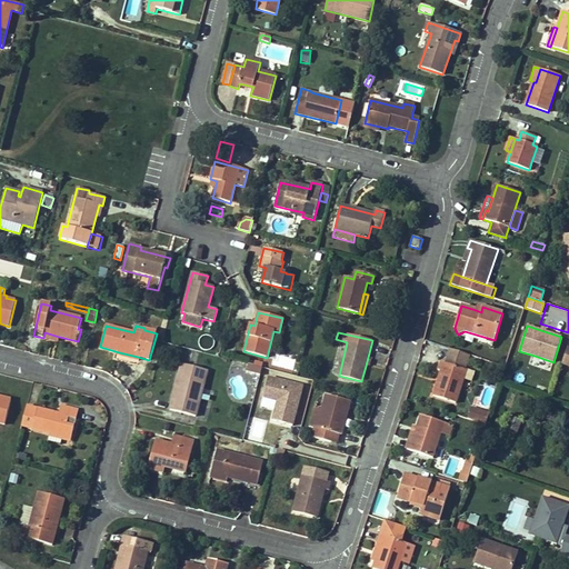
[(433,396),(456,403),(467,370),(465,370),(470,356),(450,349),(446,363),(440,361),(438,370),(441,371),(433,396)]
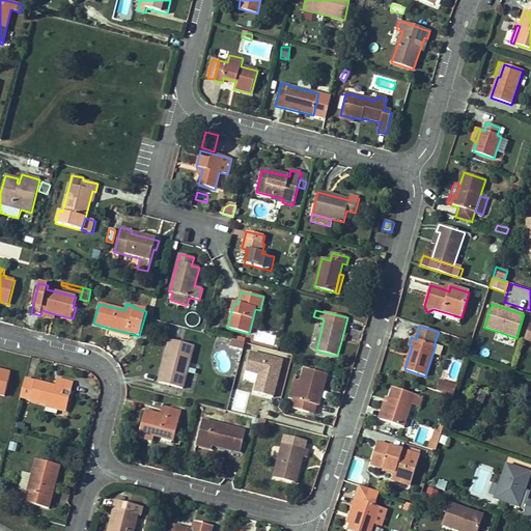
[(169,340),(165,359),(167,360),(163,374),(161,374),(159,383),(183,389),(194,346),(169,340)]
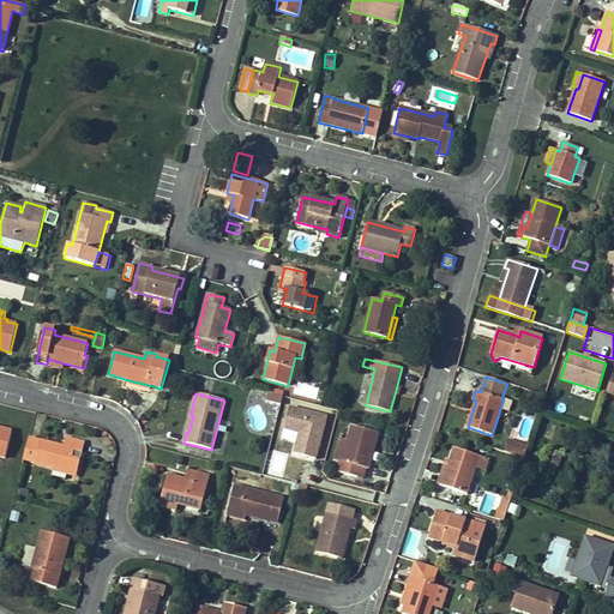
[(266,402),(281,405),(282,397),(268,393),(266,402)]
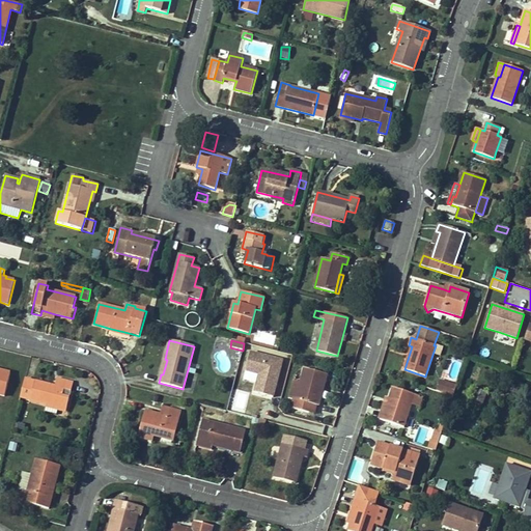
[(272,396),(281,361),(248,353),(243,372),(255,375),(252,391),(272,396)]
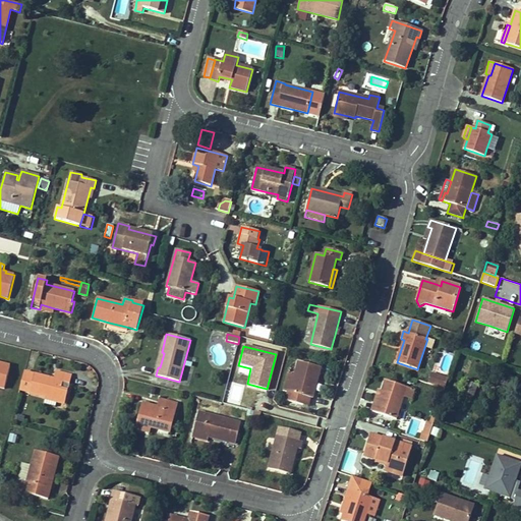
[(312,399),(314,390),(312,390),(315,380),(317,381),(321,367),(298,361),(295,375),(288,373),(283,391),(288,392),(286,401),(308,406),(310,398),(312,399)]
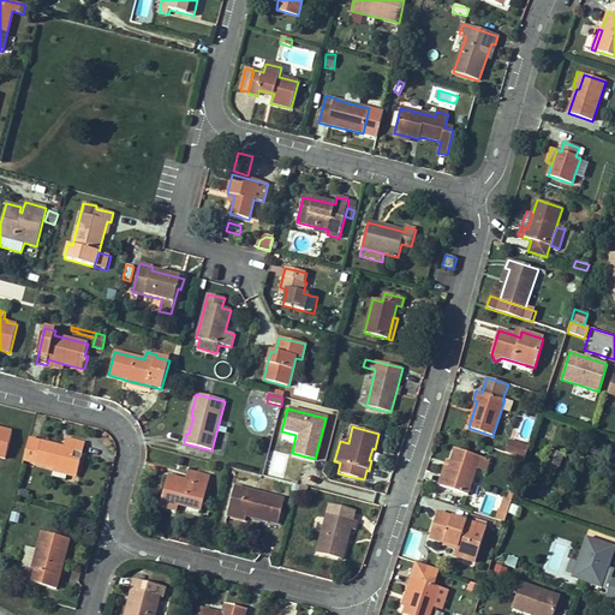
[(12,433),(0,429),(0,457),(5,459),(12,433)]
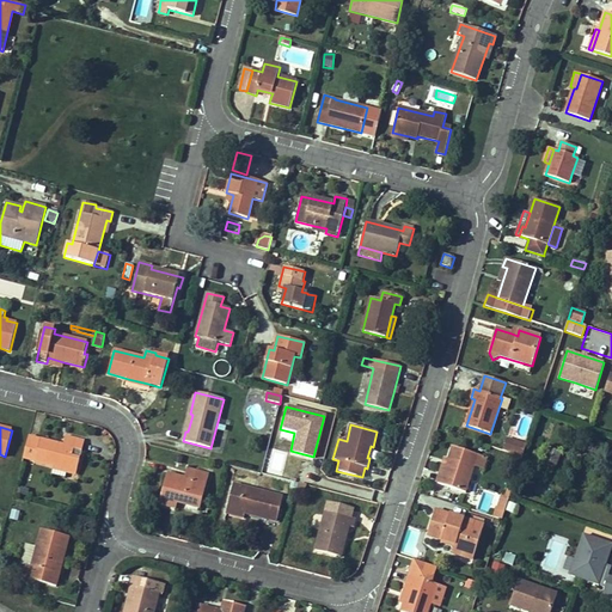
[(60,445),(29,436),(24,458),(54,466),(51,475),(66,478),(67,473),(67,469),(77,471),(84,441),(66,436),(63,446),(62,447),(60,447),(60,445)]
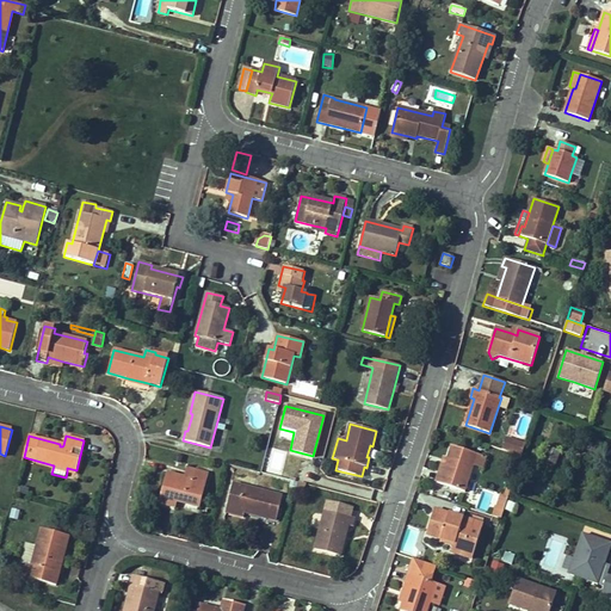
[(507,451),(522,456),(525,445),(511,440),(507,451)]
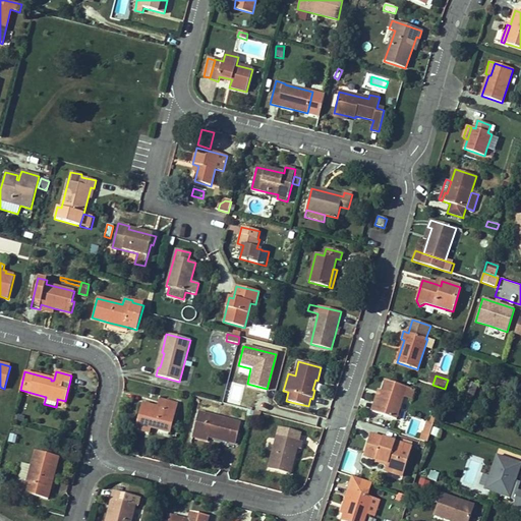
[(502,378),(500,384),(508,387),(511,381),(502,378)]
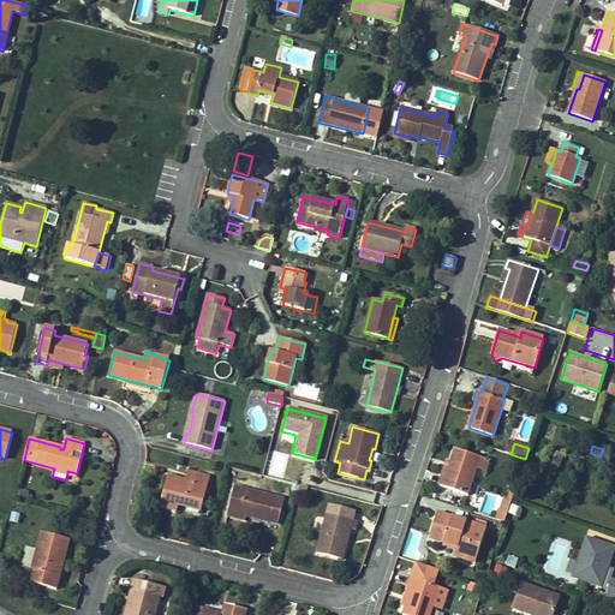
[(467,495),(476,469),(481,458),(454,449),(446,477),(443,476),(440,485),(467,495)]
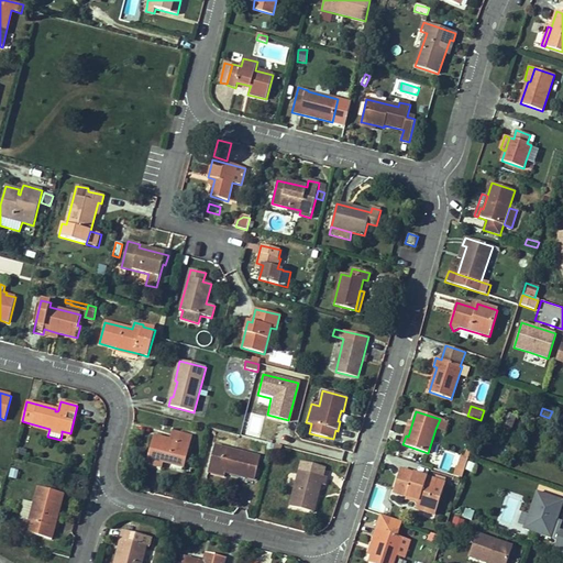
[(507,414),(500,429),(508,432),(515,417),(507,414)]
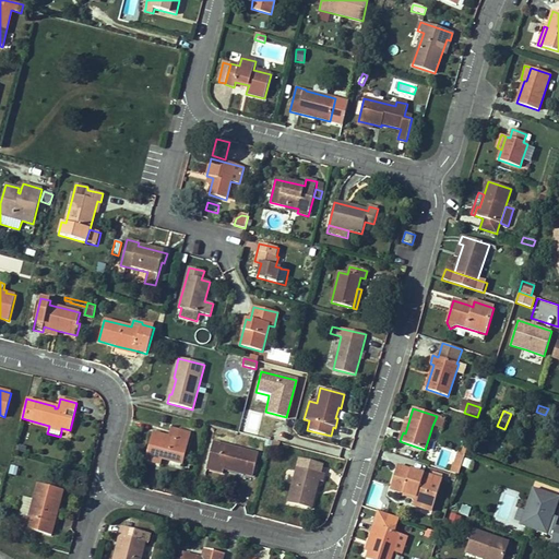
[(464,421),(475,425),(477,417),(466,414),(464,421)]
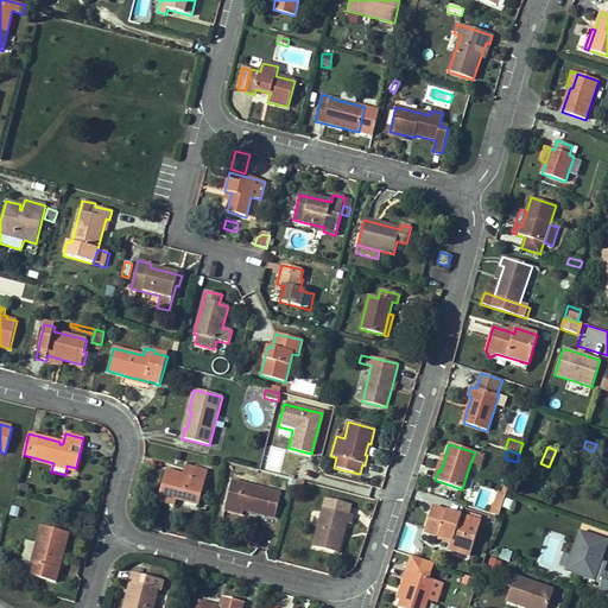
[(483,455),(475,453),(470,463),(480,467),(483,455)]
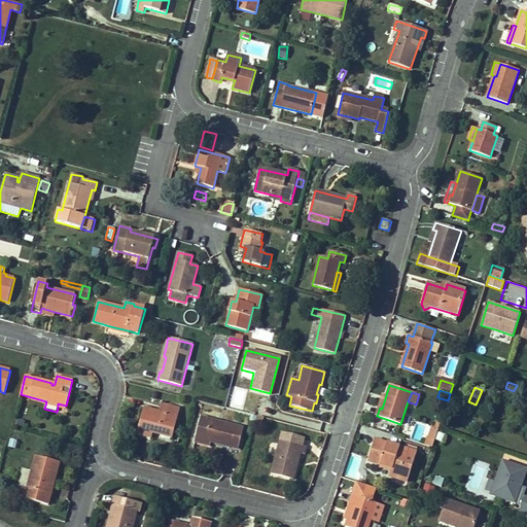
[(161,405),(159,412),(144,409),(137,434),(147,436),(148,431),(152,432),(172,437),(175,427),(173,426),(175,417),(177,418),(180,409),(161,405)]
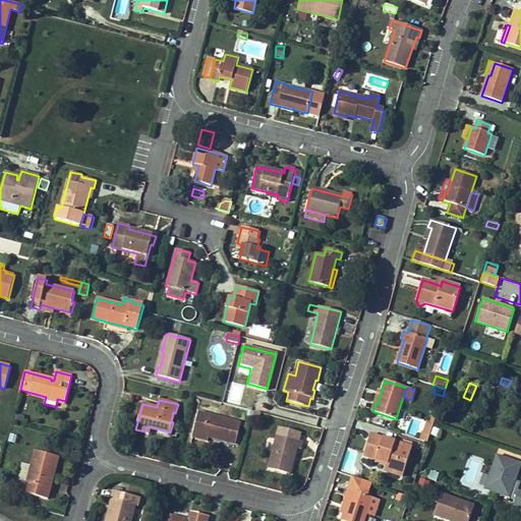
[(235,444),(241,423),(198,412),(192,438),(208,442),(209,437),(235,444)]
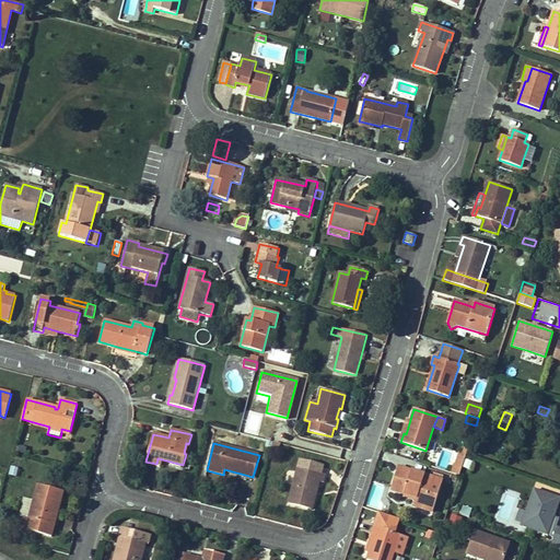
[(453,466),(451,473),(459,476),(468,448),(465,447),(463,454),(458,453),(454,467),(453,466)]
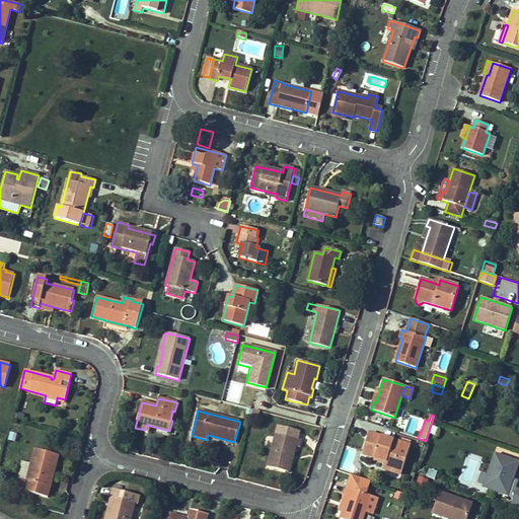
[(299,432),(278,426),(276,434),(297,439),(299,432)]
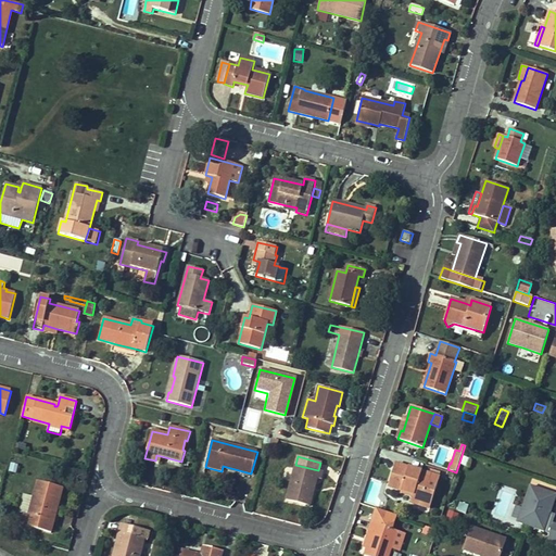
[(388,487),(402,491),(414,494),(413,497),(412,503),(430,508),(440,478),(395,464),(388,487)]
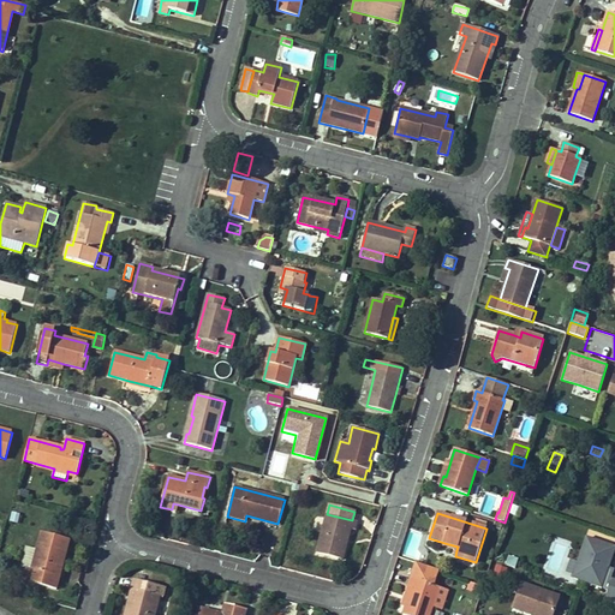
[(12,514),(10,521),(18,524),(21,517),(12,514)]
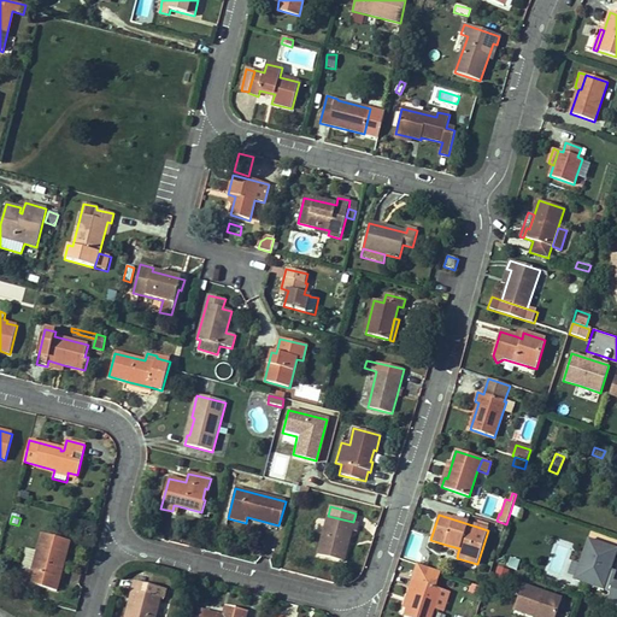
[(359,523),(353,522),(328,516),(318,554),(344,562),(352,530),(357,532),(359,523)]
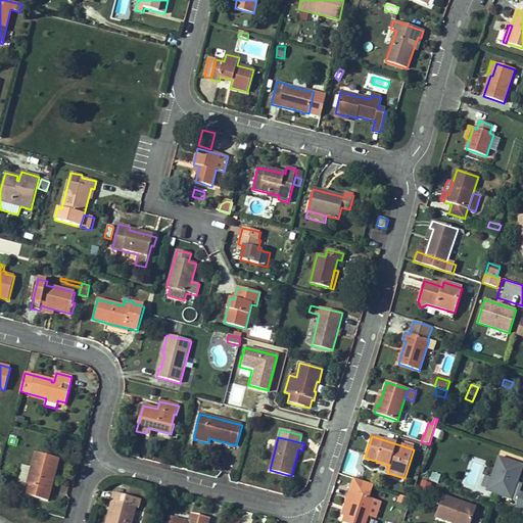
[(36,453),(32,468),(21,465),(16,482),(27,485),(26,487),(19,485),(17,493),(47,501),(49,490),(50,491),(52,483),(50,482),(53,472),(55,472),(59,459),(36,453)]
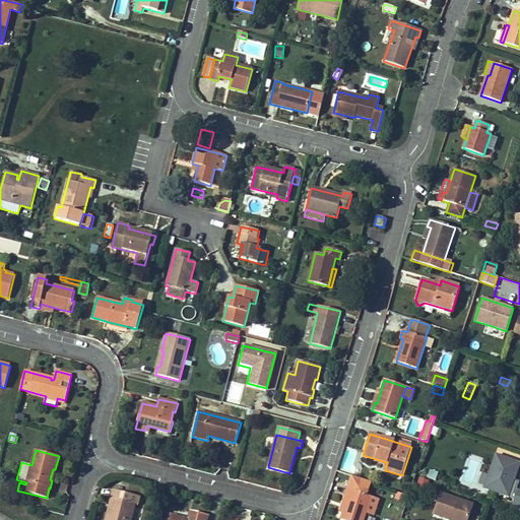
[(519,464),(519,462),(496,454),(483,489),(514,499),(511,508),(519,510),(519,491),(512,489),(519,464)]
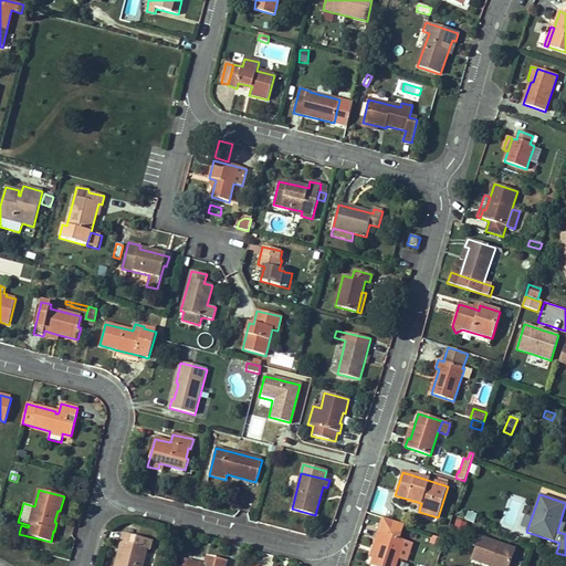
[(405,525),(384,519),(376,541),(379,542),(374,557),(370,565),(371,565),(395,565),(398,559),(406,562),(412,543),(399,540),(405,525)]
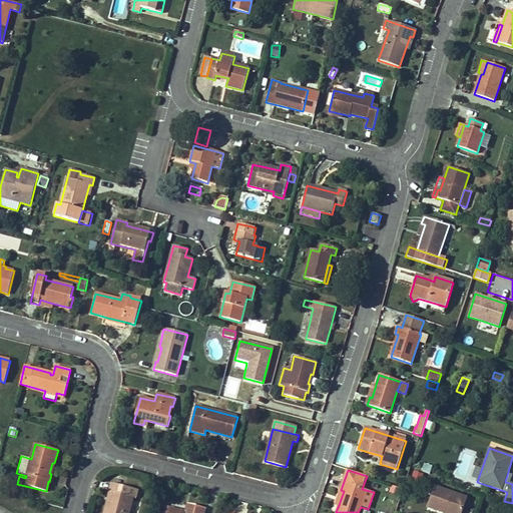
[(420,482),(423,475),(414,472),(412,479),(420,482)]
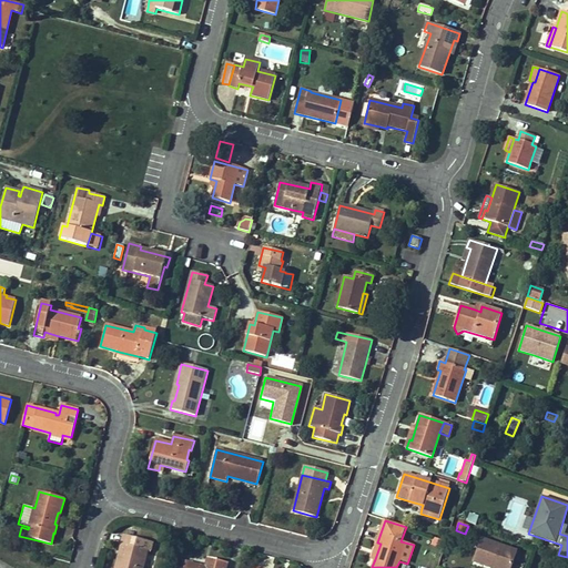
[(124,536),(122,544),(125,545),(122,556),(119,555),(115,567),(142,567),(148,550),(151,551),(152,544),(124,536)]
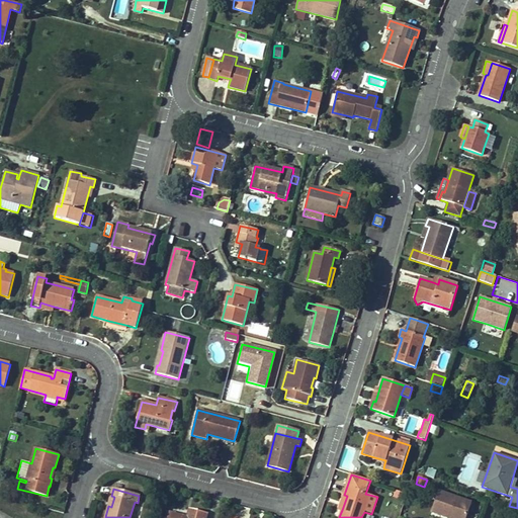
[(403,500),(405,494),(396,491),(394,497),(403,500)]
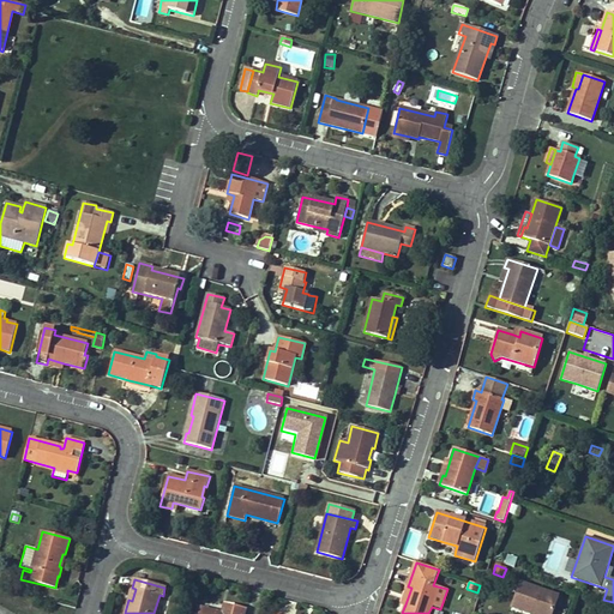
[(552,613),(559,596),(521,583),(511,607),(530,613),(552,613)]
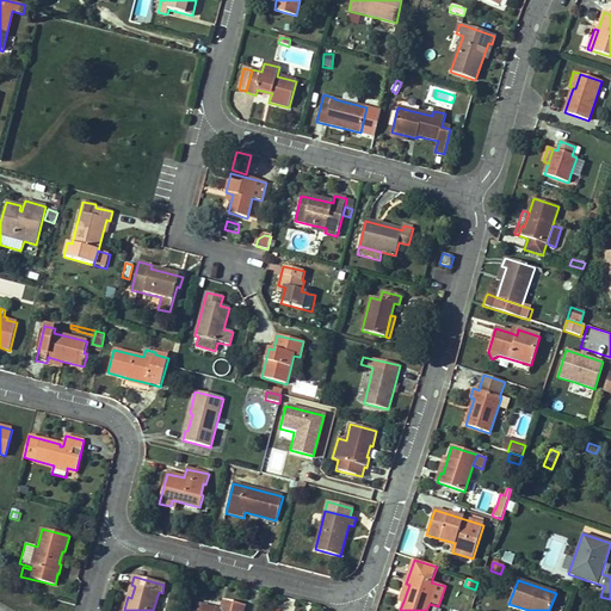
[(197,610),(242,610),(245,605),(223,600),(221,610),(217,610),(218,610),(199,605),(197,610)]
